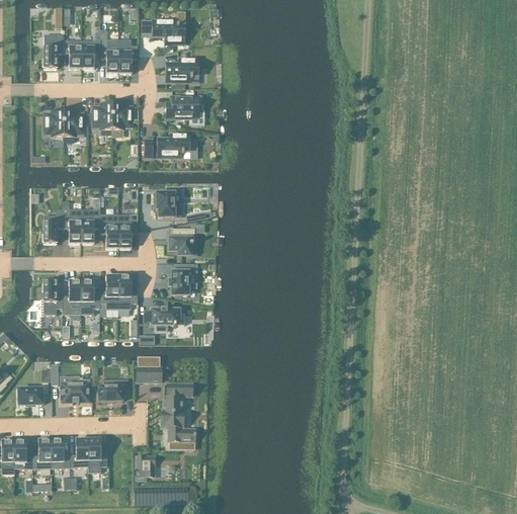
[(178,22),(178,18),(152,18),(152,20),(142,19),(142,30),(152,30),(152,35),(165,35),(165,41),(185,41),(185,24),(179,24),(179,22),(178,22)]
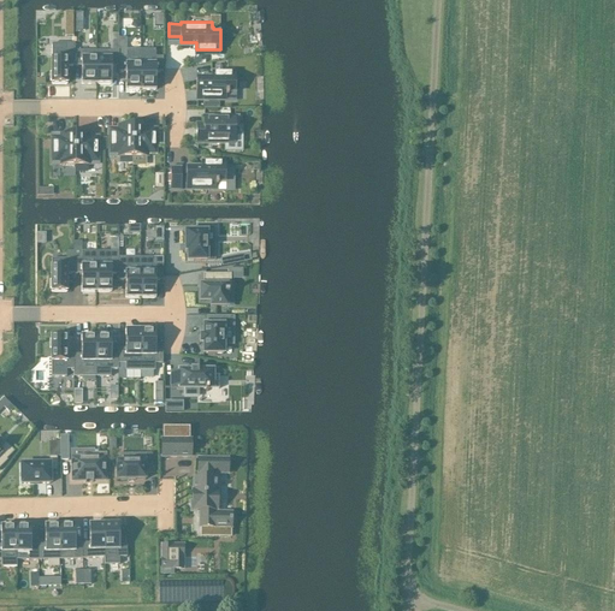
[(53,69),(52,69),(52,77),(53,77),(53,79),(67,79),(67,61),(75,61),(75,47),(75,40),(53,40),(53,69)]
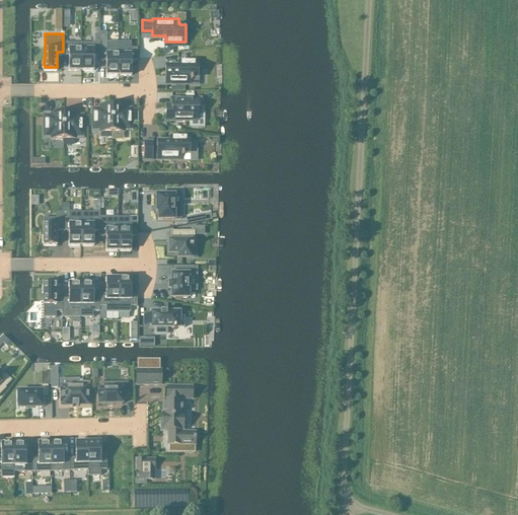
[(106,45),(100,45),(100,52),(100,57),(106,57),(106,72),(120,72),(120,39),(106,39),(106,45)]
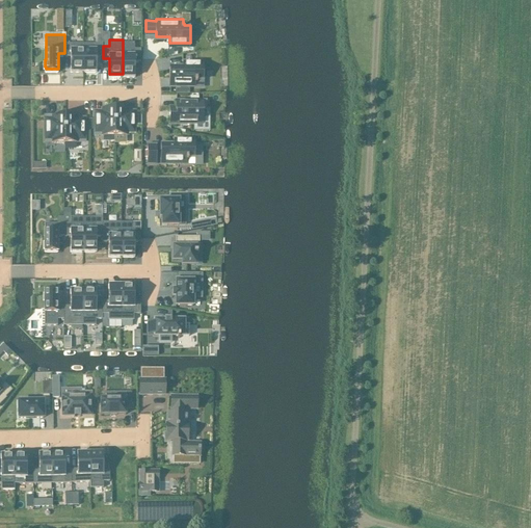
[(135,40),(123,40),(123,74),(135,74),(135,58),(141,58),(141,46),(135,46),(135,40)]
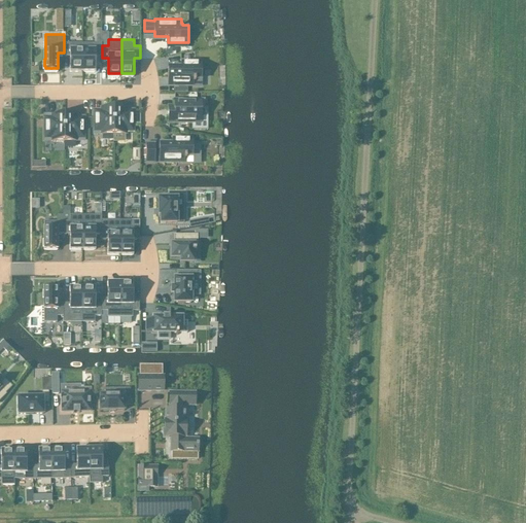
[(83,40),(64,40),(64,53),(71,53),(71,68),(83,68),(83,40)]
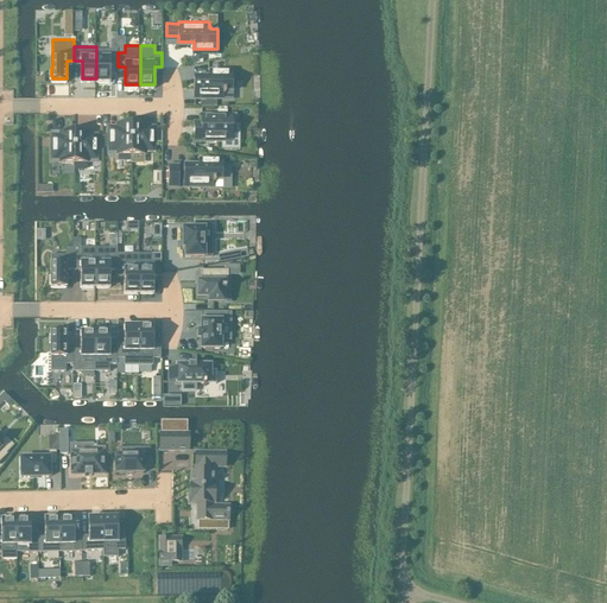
[(118,46),(96,46),(96,78),(111,78),(111,61),(118,61),(118,52),(118,46)]
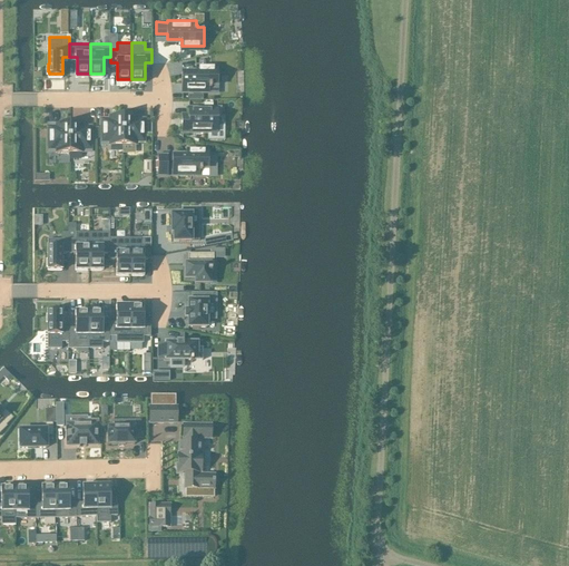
[(196,69),(183,69),(183,88),(219,88),(219,62),(196,62),(196,69)]
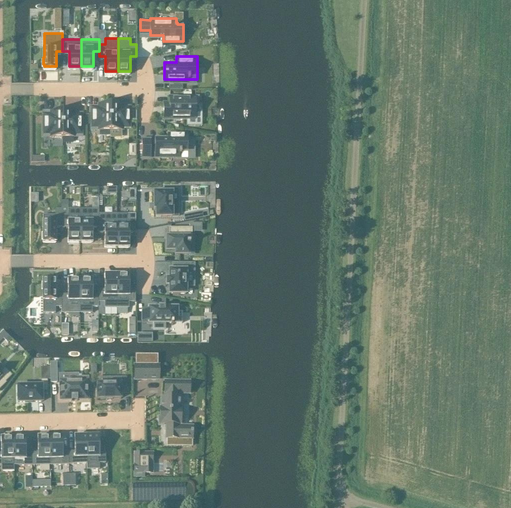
[(197,93),(170,93),(170,100),(164,100),(164,116),(188,116),(188,122),(202,122),(202,102),(197,102),(197,93)]
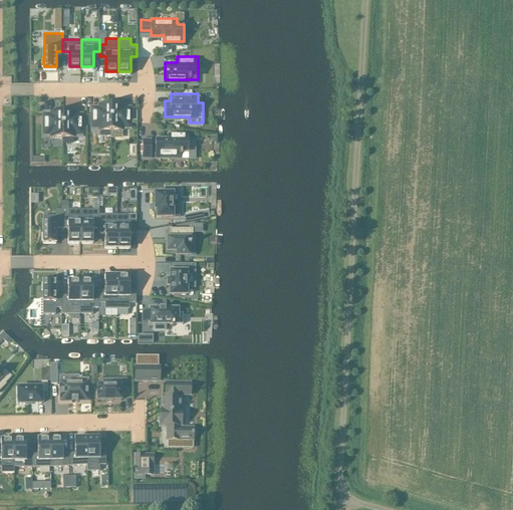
[(111,128),(111,99),(102,99),(102,101),(99,101),(99,104),(92,104),(92,124),(99,124),(99,128),(111,128)]
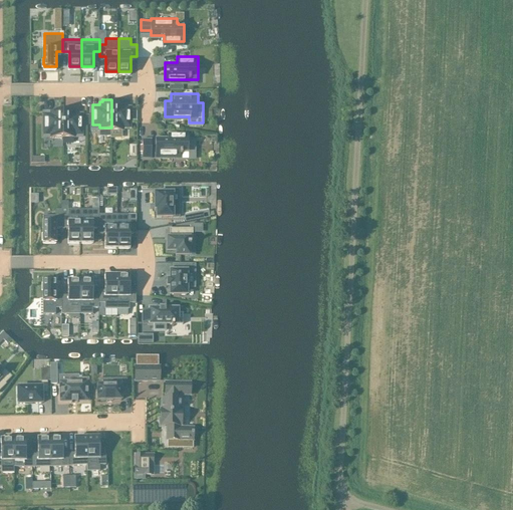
[(120,101),(120,99),(111,99),(111,128),(123,128),(123,124),(131,124),(131,104),(123,104),(123,101),(120,101)]
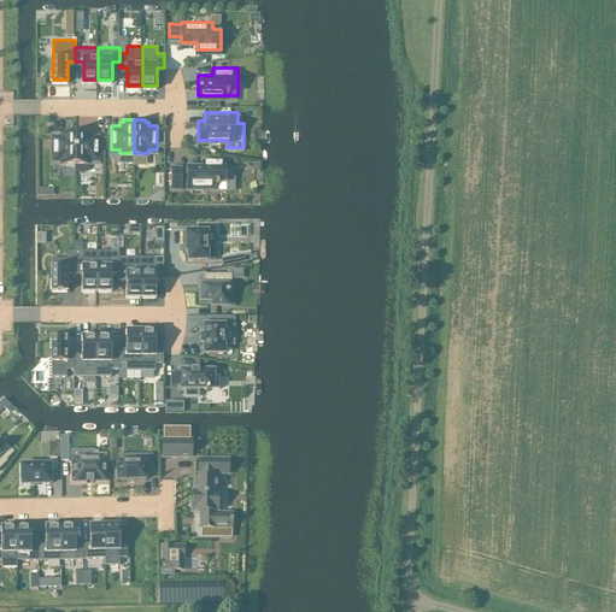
[(76,162),(76,128),(65,128),(65,129),(62,129),(62,134),(53,134),(53,157),(62,158),(62,162),(76,162)]
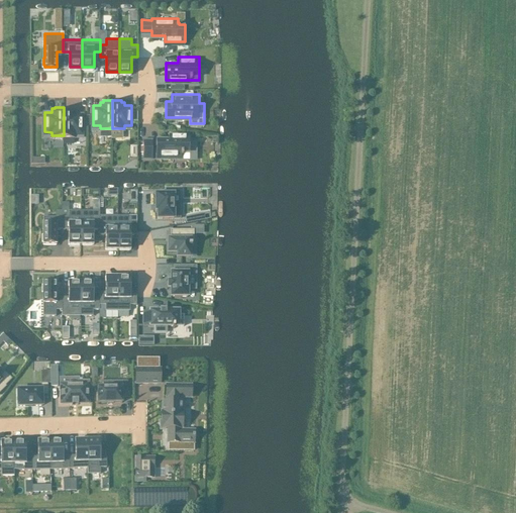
[(73,108),(73,107),(64,107),(64,135),(76,135),(76,131),(83,132),(83,112),(76,112),(76,108),(73,108)]
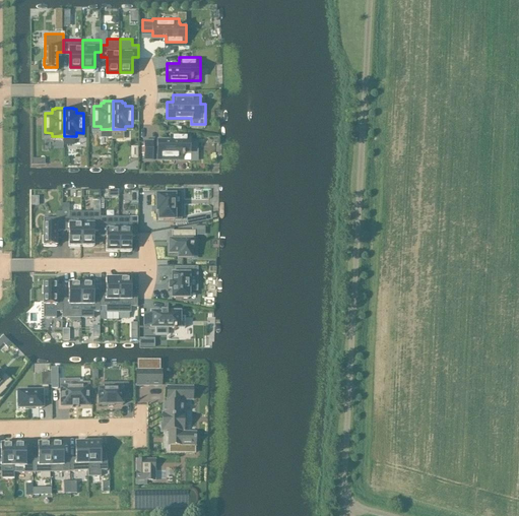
[(191,138),(191,133),(171,133),(171,139),(157,139),(157,156),(184,156),(184,152),(185,152),(185,150),(191,150),(191,138)]
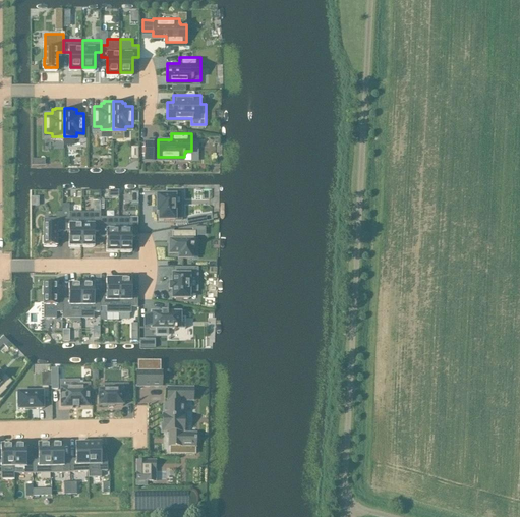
[(184,153),(184,157),(198,157),(198,138),(191,138),(191,151),(185,151),(185,153),(184,153)]
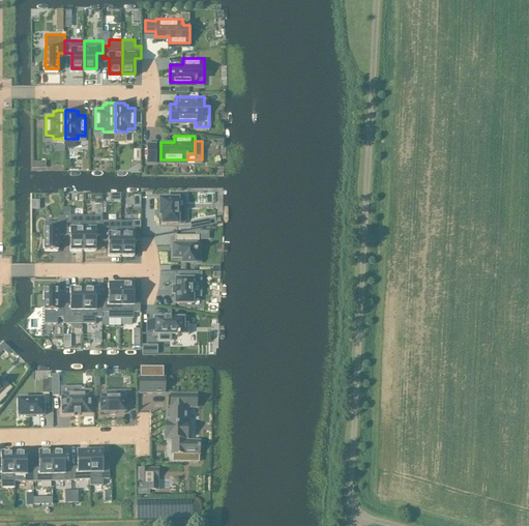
[(156,159),(156,142),(147,142),(147,159),(156,159)]
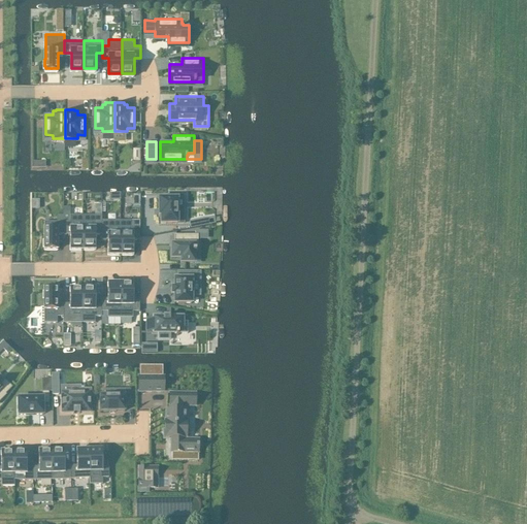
[(178,195),(160,195),(160,211),(162,213),(162,220),(185,220),(185,210),(178,210),(178,195)]
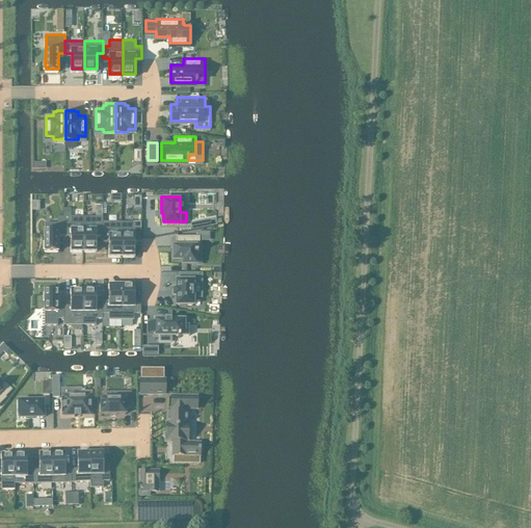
[(71,220),(64,220),(64,233),(71,233),(71,248),(83,248),(83,214),(71,214),(71,220)]
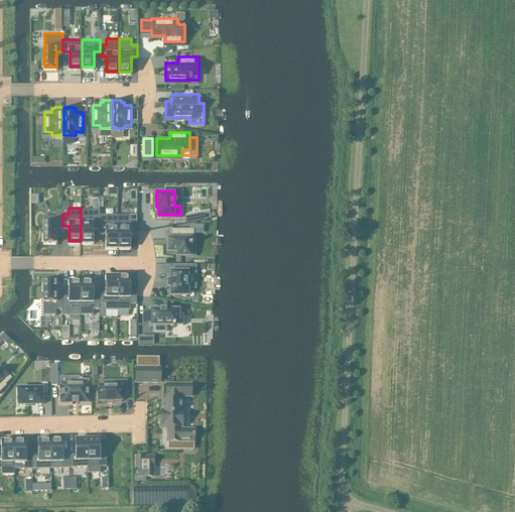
[(94,208),(81,208),(81,241),(94,241),(94,226),(100,226),(100,213),(100,208),(94,208)]
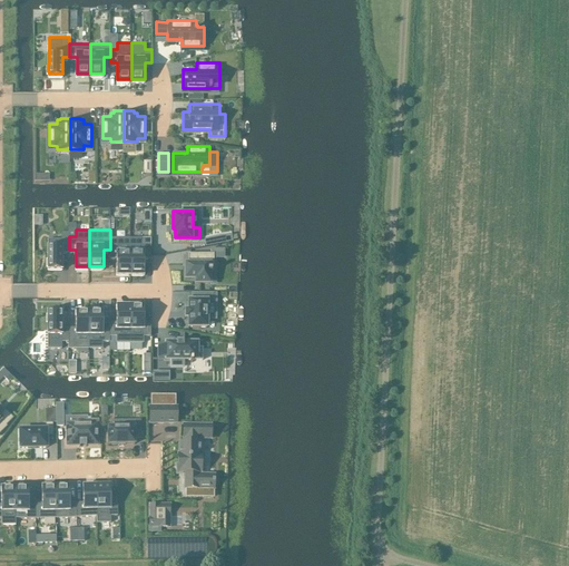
[(130,235),(110,235),(110,250),(110,256),(117,256),(117,272),(130,272),(130,235)]
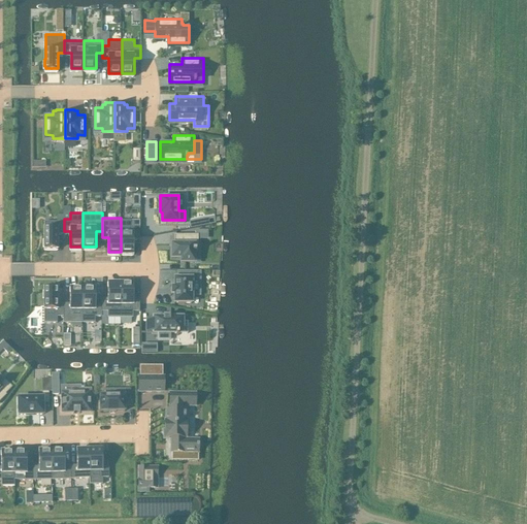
[(140,224),(134,224),(133,218),(121,218),(121,252),(134,252),(134,236),(140,236),(140,224)]
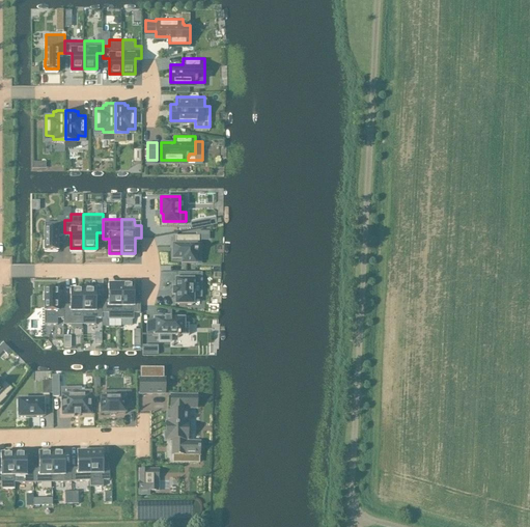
[(45,239),(44,239),(44,245),(45,245),(45,248),(58,248),(58,232),(64,232),(64,220),(45,220),(45,239)]
